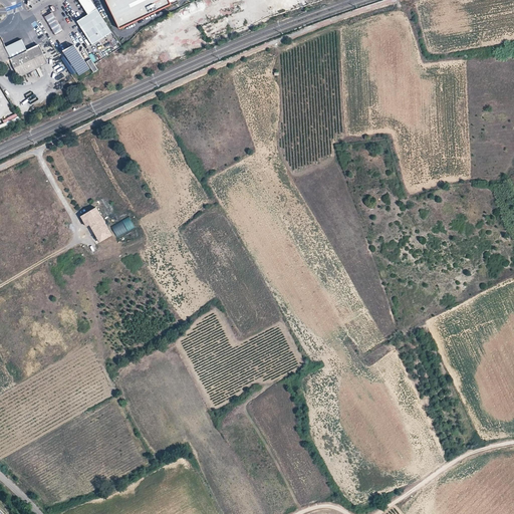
[(93,46),(112,33),(94,5),(91,0),(79,0),(89,16),(78,22),(93,46)]
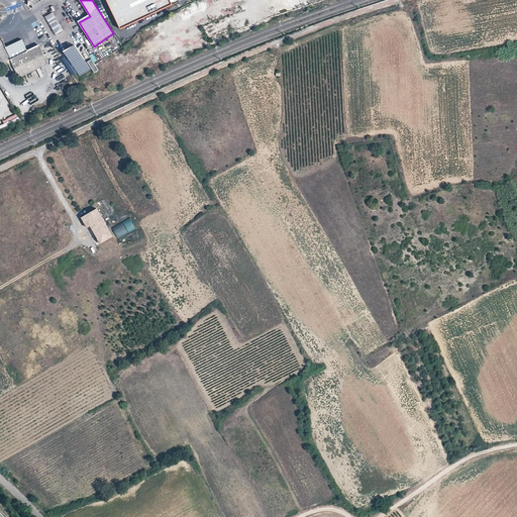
[(166,7),(162,0),(106,0),(120,27),(120,28),(121,28),(166,7)]
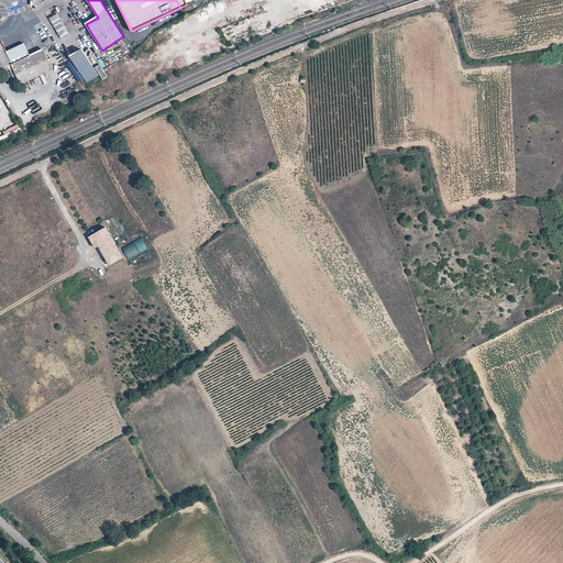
[(69,34),(57,13),(50,19),(62,39),(69,34)]
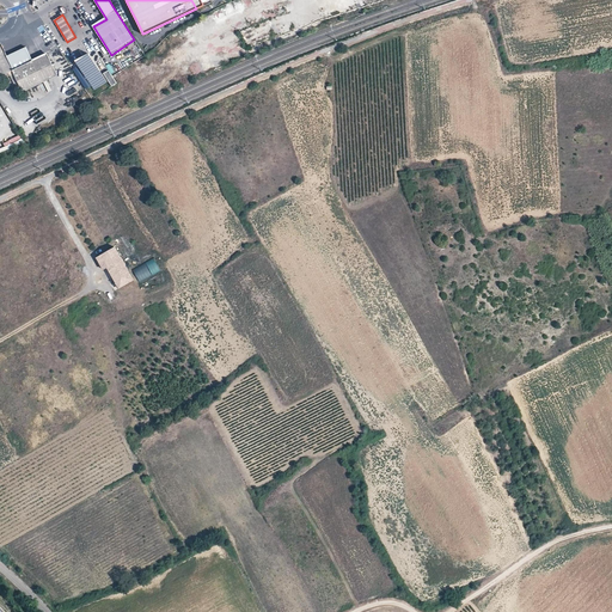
[(0,79),(0,80),(14,74),(17,81),(23,92),(32,87),(57,75),(56,74),(47,55),(32,61),(26,48),(16,53),(6,57),(0,43),(0,79)]
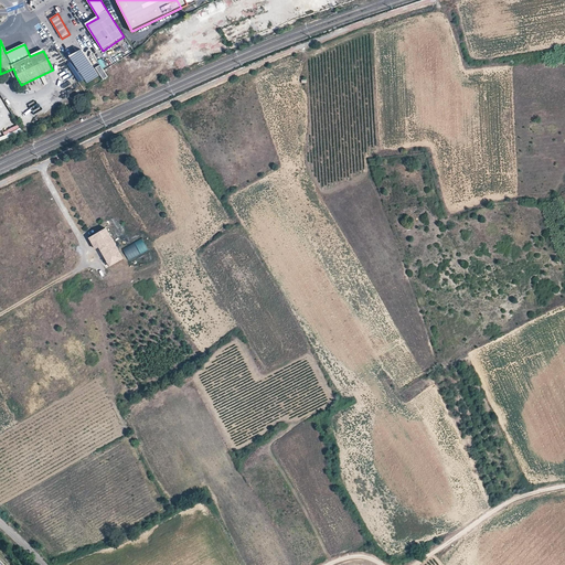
[(99,75),(83,50),(76,54),(71,57),(88,83),(99,75)]
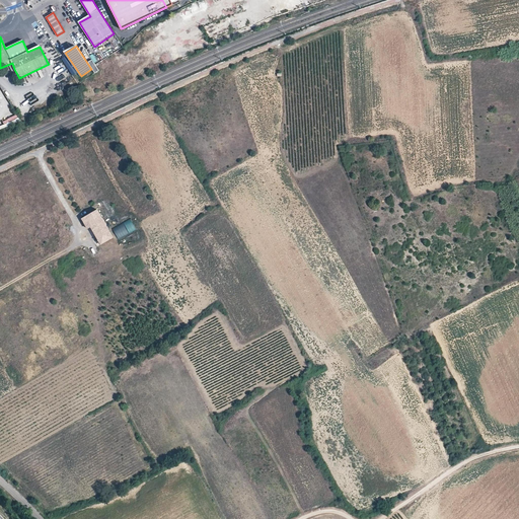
[(84,217),(90,226),(98,241),(112,234),(103,222),(96,210),(84,217)]
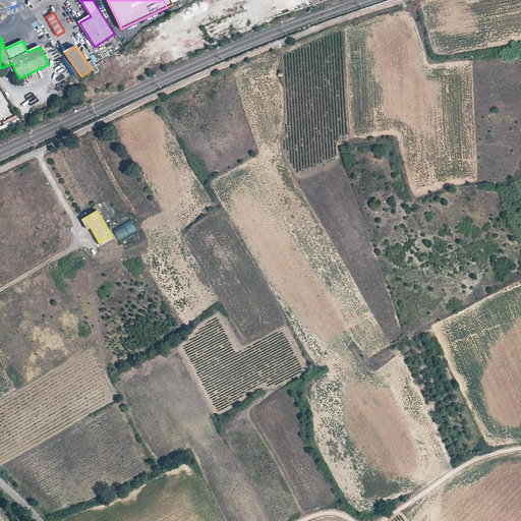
[(84,218),(81,220),(88,229),(91,227),(84,218)]
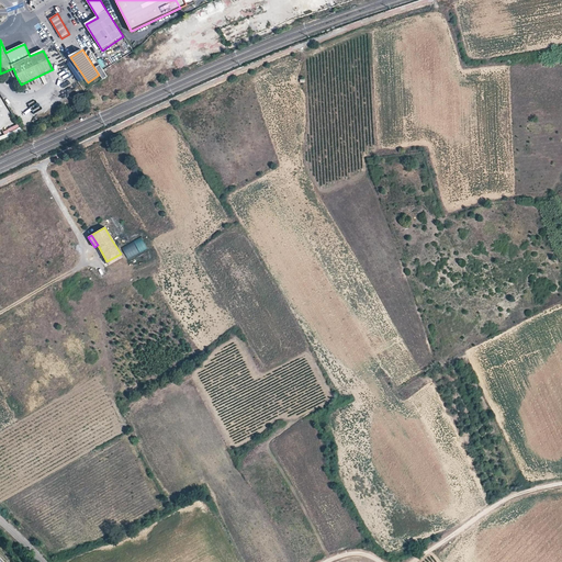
[(122,247),(127,259),(138,254),(134,242),(122,247)]
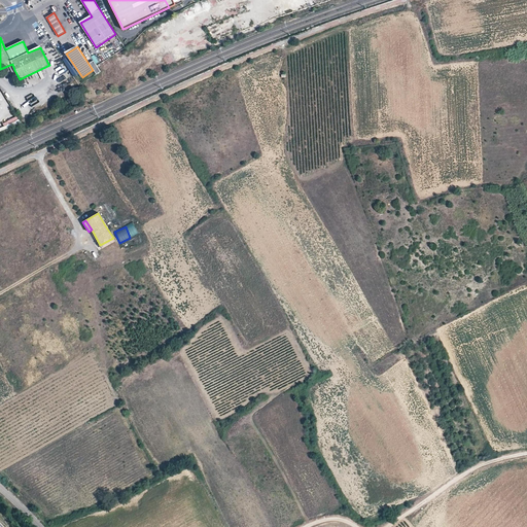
[(100,245),(103,248),(114,241),(113,238),(100,245)]
